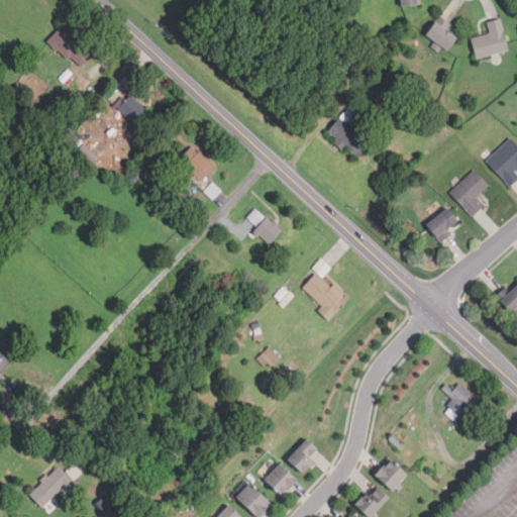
[(510,49),(501,18),(487,21),(491,32),(471,38),(476,59),(510,49)]
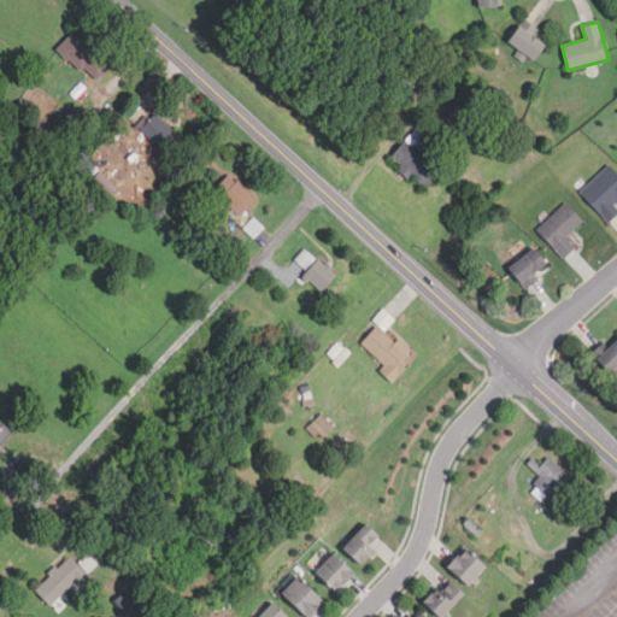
[(548,45),(522,23),(509,39),(536,60),(548,45)]
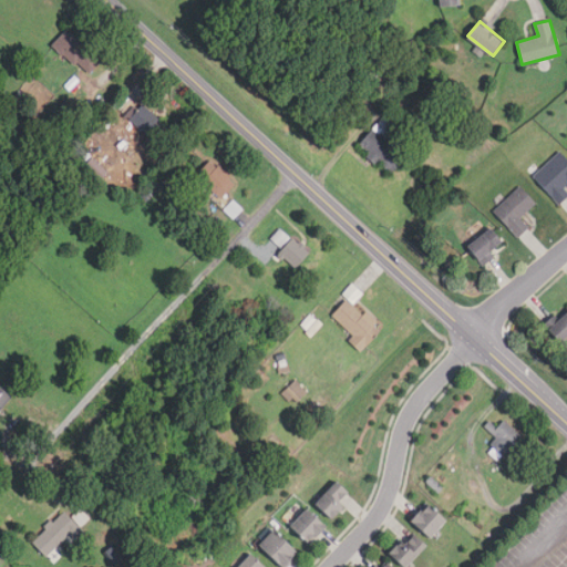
[(88,75),(101,61),(69,28),(54,42),(88,75)]
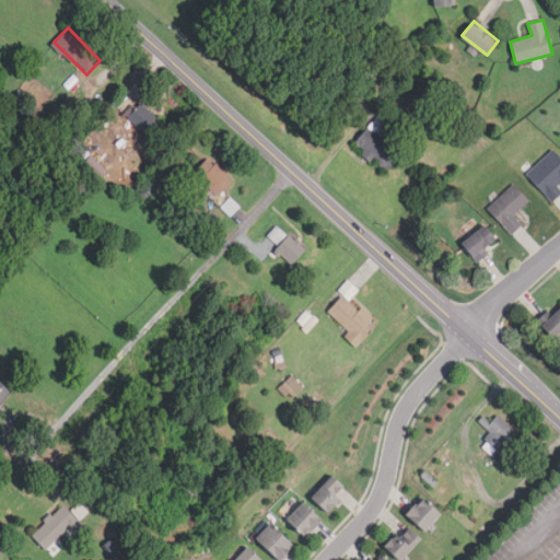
[(128,116),(151,139),(165,126),(141,102),(128,116)]
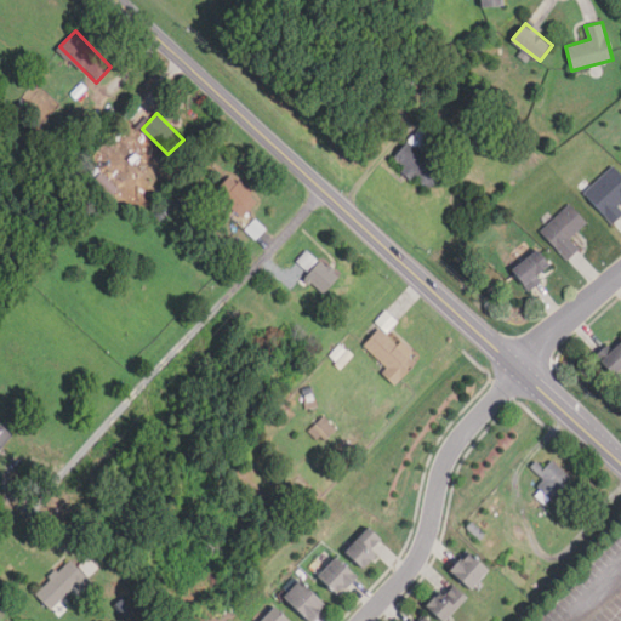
[(393,159),(431,189),(445,171),(408,141),(393,159)]
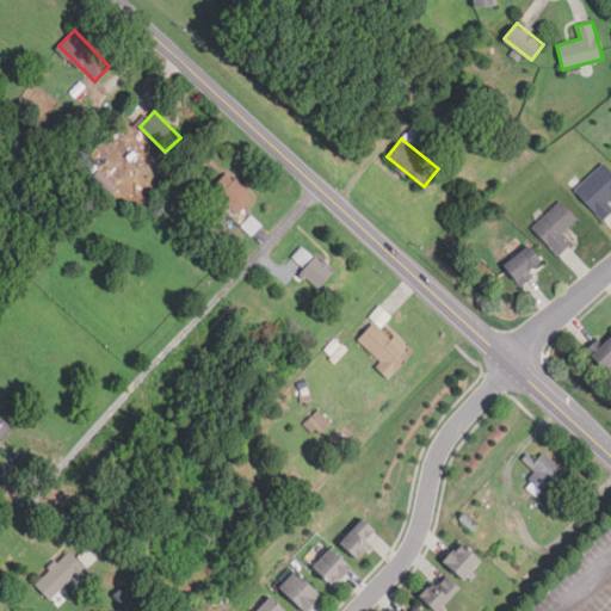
[(610,173),(602,162),(571,190),(594,218),(608,208),(610,211),(610,173)]
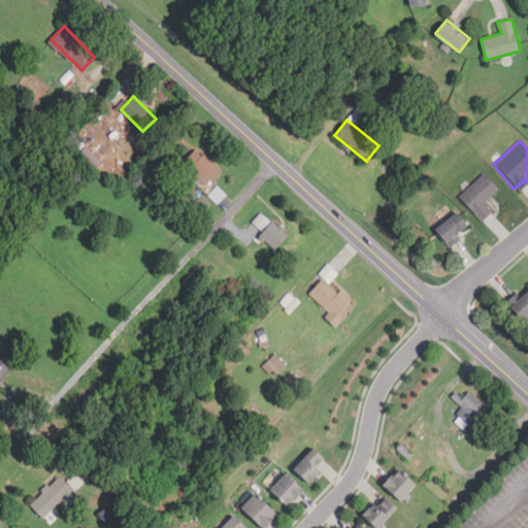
[(91,168),(99,159),(85,146),(77,156),(91,168)]
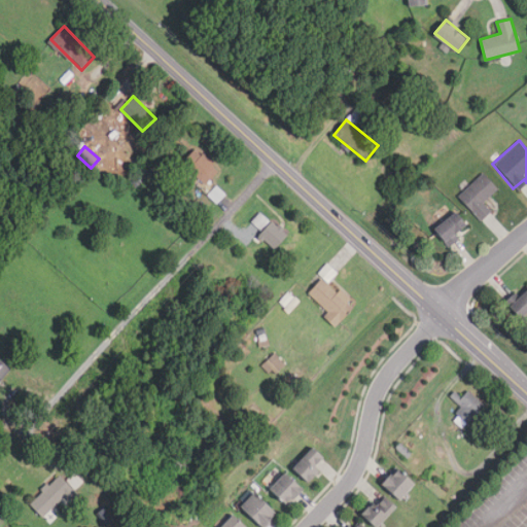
[(206,185),(220,170),(198,147),(182,162),(206,185)]
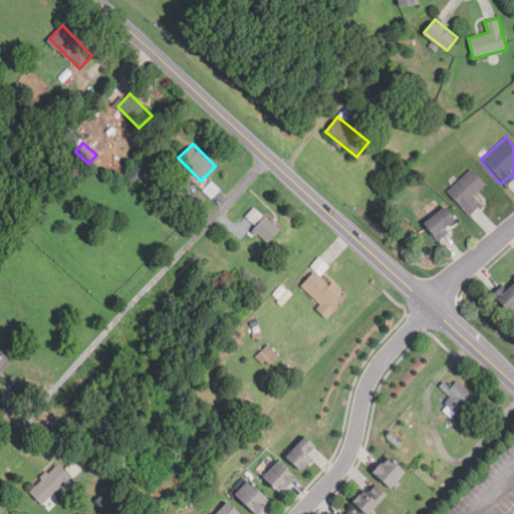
[(471,197),(485,183),(470,168),(446,192),(469,215),(479,205),(471,197)]
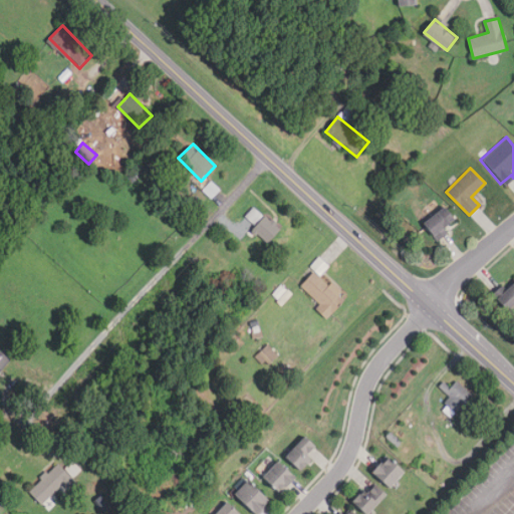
[(281,230),(255,205),(245,216),(253,224),(250,227),(267,244),(281,230)]
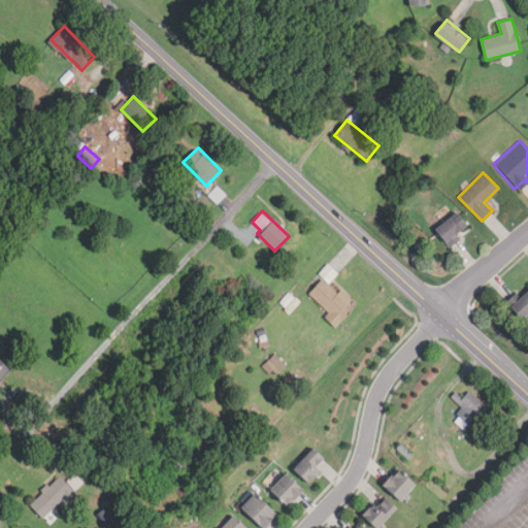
[(432,230),(444,242),(465,224),(454,210),(432,230)]
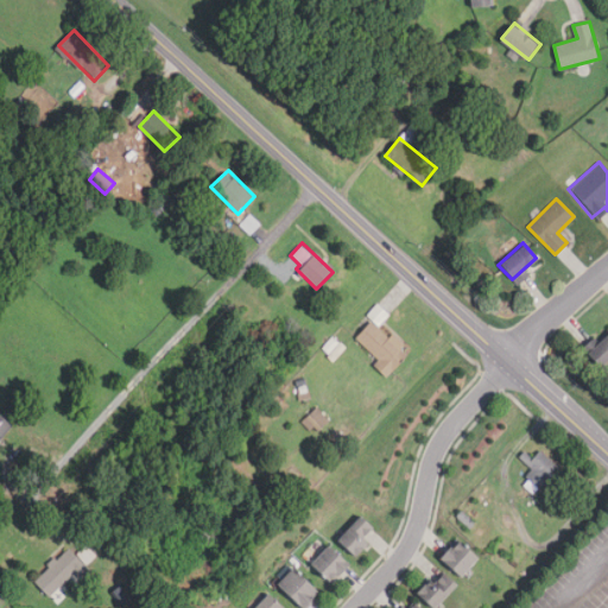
[(366,315),(378,325),(388,315),(377,303),(366,315)]
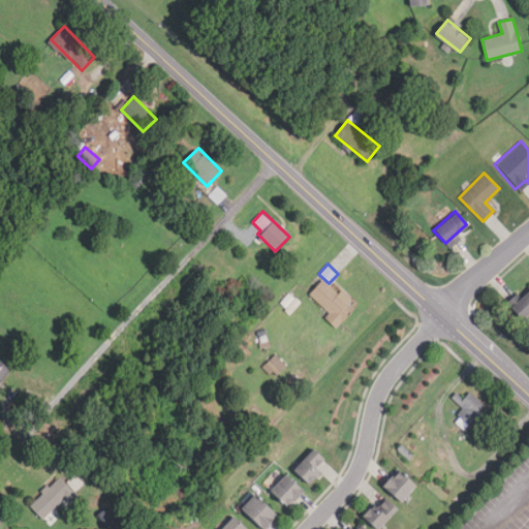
[(330,313),(325,317),(337,329),(359,307),(342,290),(339,293),(324,279),(310,293),(330,313)]
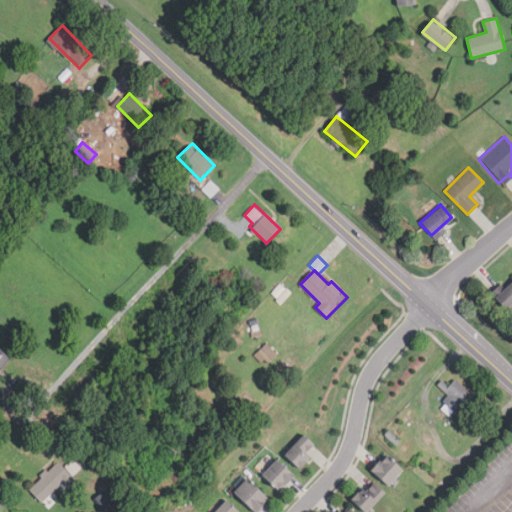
[(511,278),(491,297),(503,310),(511,301),(511,278)]
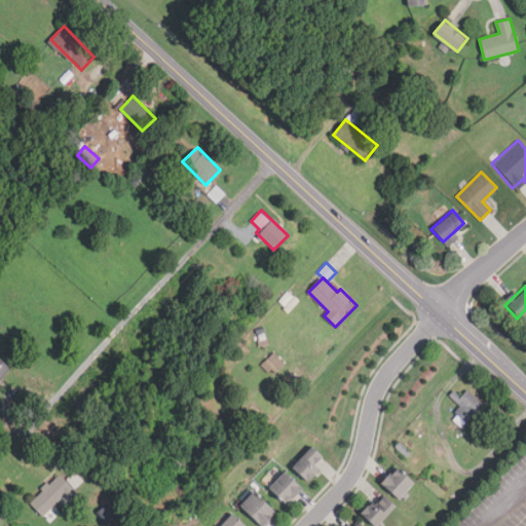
[(0,382),(12,370),(0,357),(0,382)]
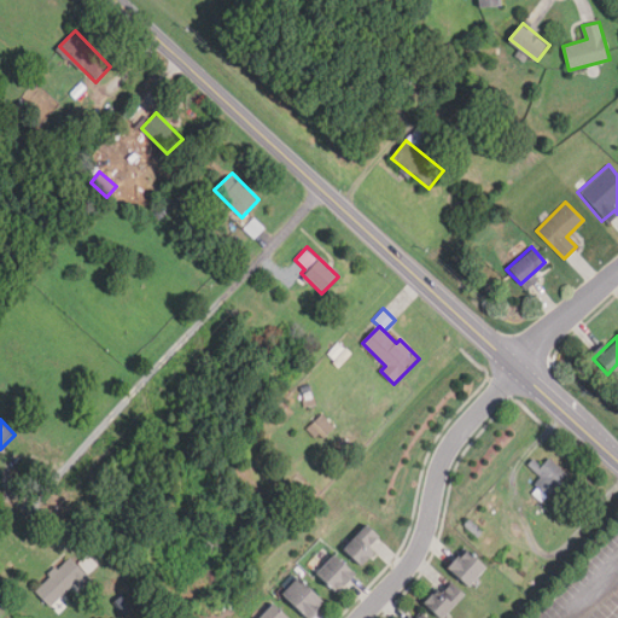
[(570,479),(549,458),(537,470),(543,477),(534,487),(548,501),(570,479)]
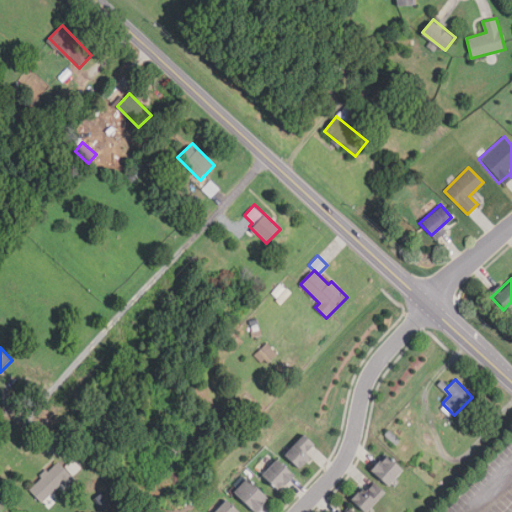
[(302,469),(315,456),(312,452),(318,446),(306,434),(287,453),(302,469)]
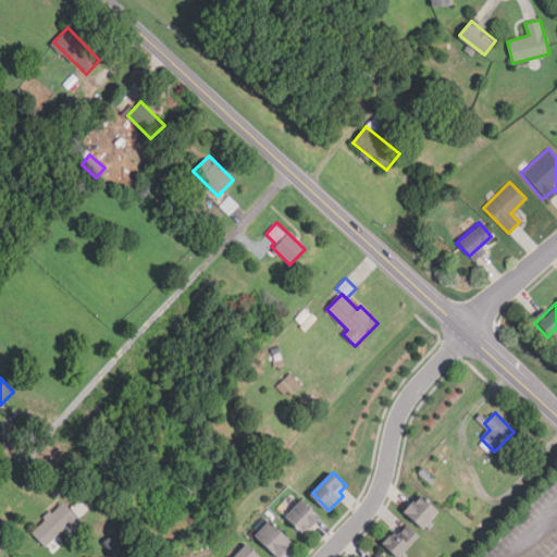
[(442,512),(422,493),(405,511),(424,531),(442,512)]
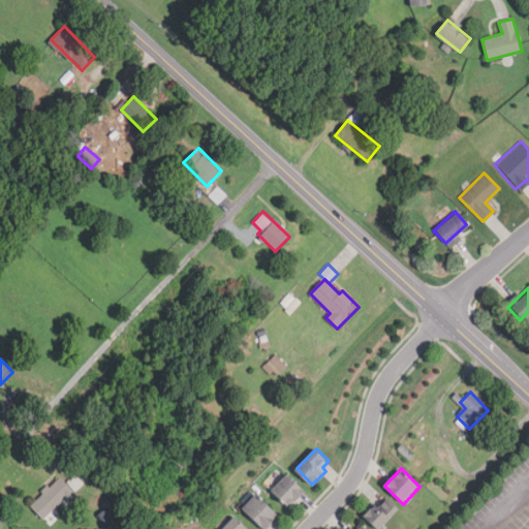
[(291,508),(307,492),(289,474),(274,491),(291,508)]
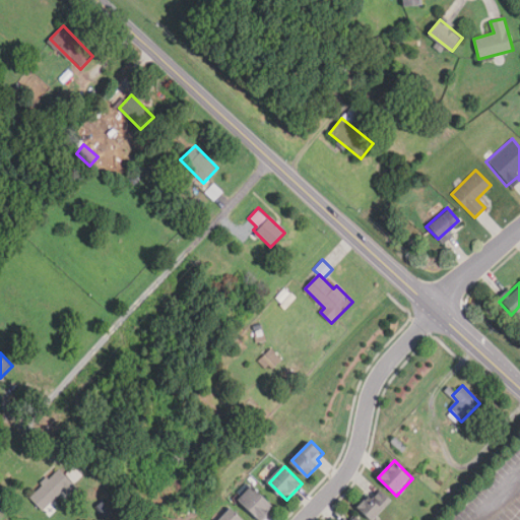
[(30,497),(45,512),(73,482),(58,468),(30,497)]
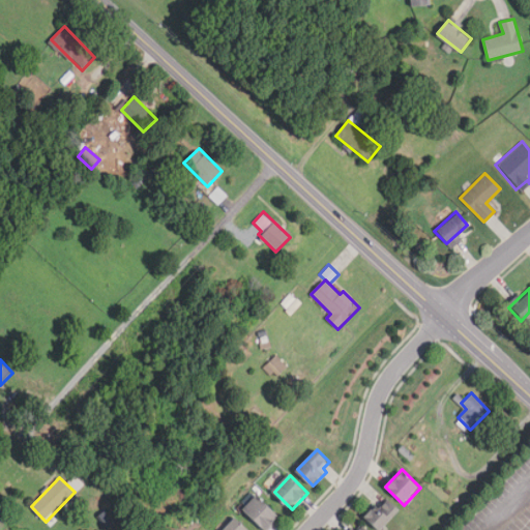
[(268,529),(282,519),(259,495),(244,508),(264,529),(268,529)]
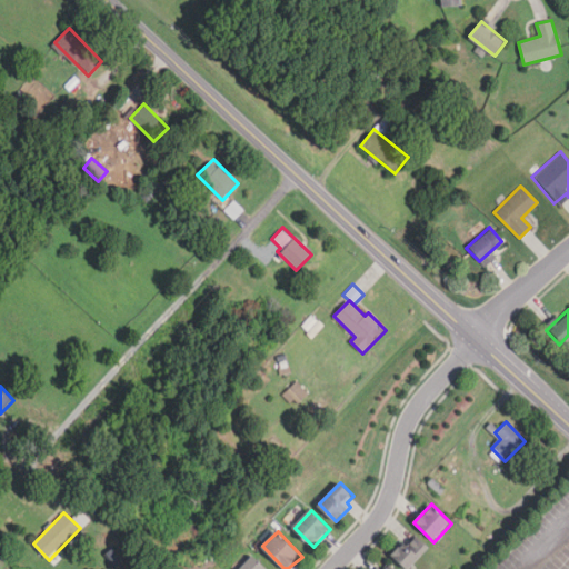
[(393,557),(406,568),(410,568),(430,549),(415,533),(393,557)]
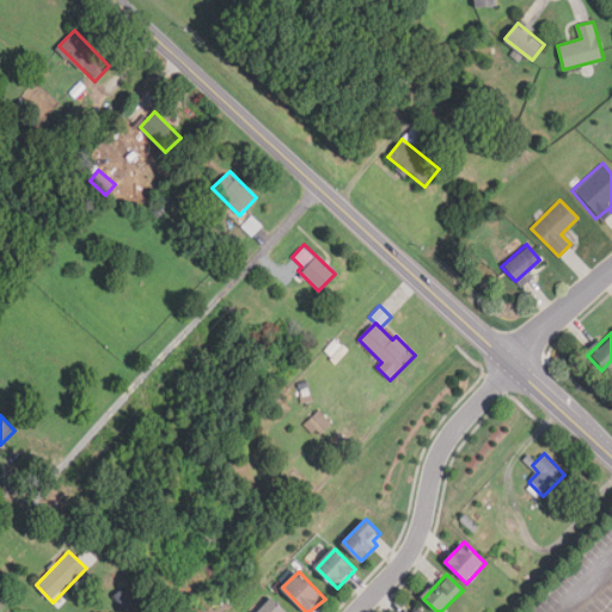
[(287,611),(273,598),(258,611),(287,611)]
